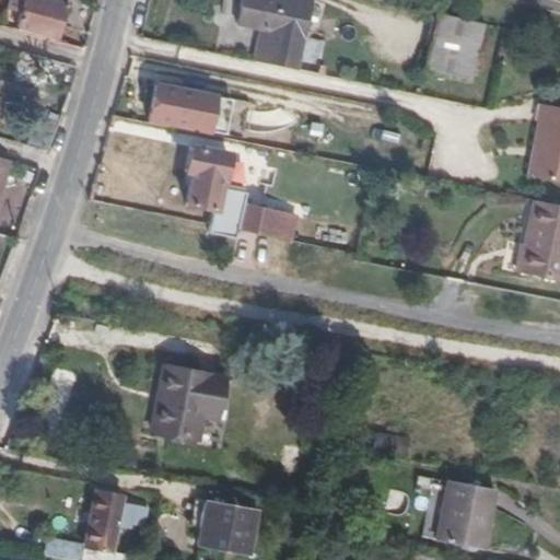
[(23,0),(8,0),(1,26),(15,31),(23,0)]
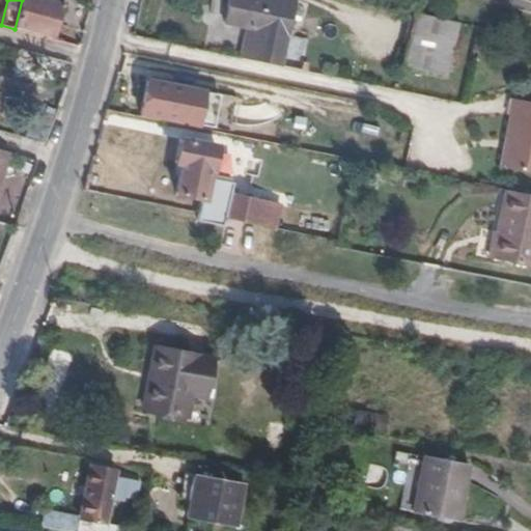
[(54,39),(63,4),(47,0),(22,0),(15,29),(54,39)]
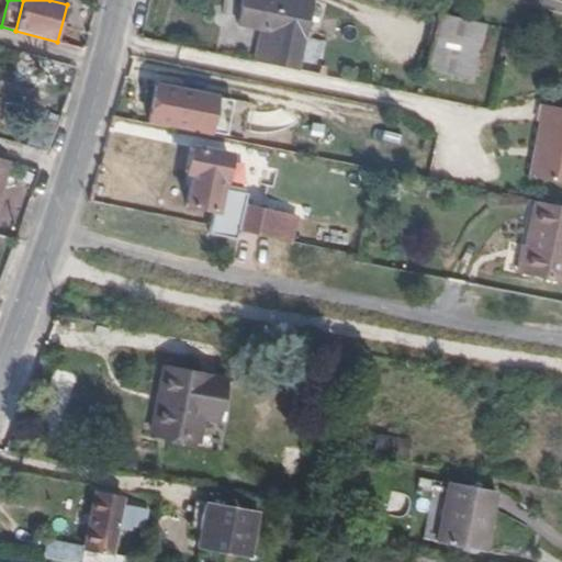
[(307,21),(311,0),(243,0),(238,23),(261,29),(276,32),(268,66),(296,71),(298,69),(307,21)]
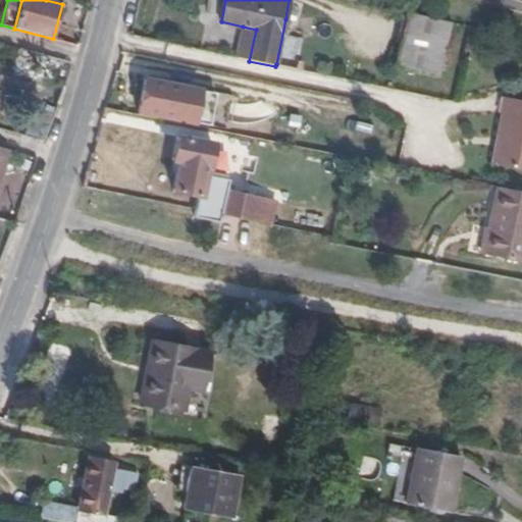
[(438,77),(451,23),(407,13),(395,67),(438,77)]
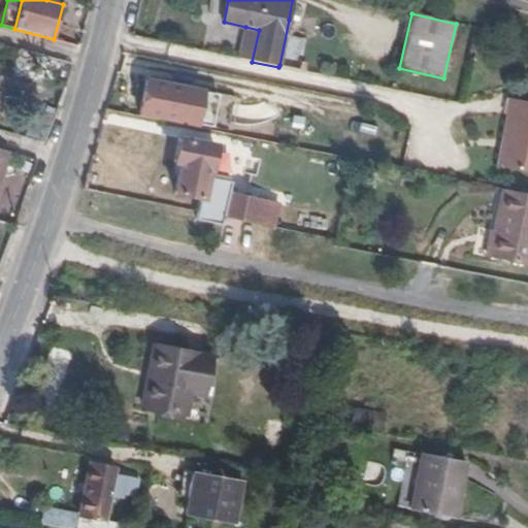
[(300,69),(307,34),(297,31),(299,22),(289,20),(279,65),(300,69)]
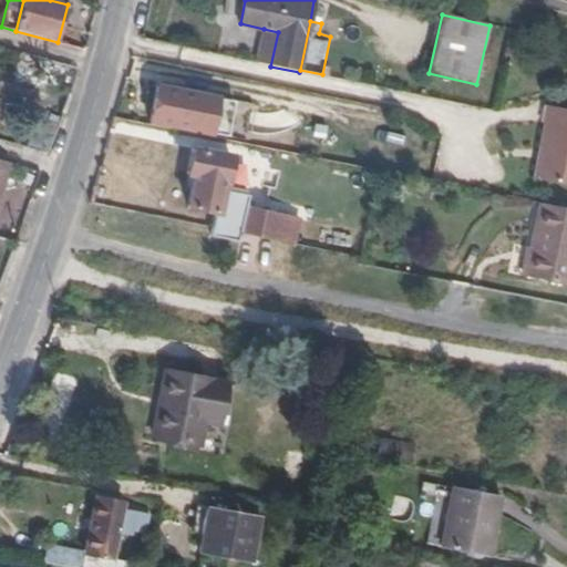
[(270,66),(278,32),(264,29),(256,63),(270,66)]
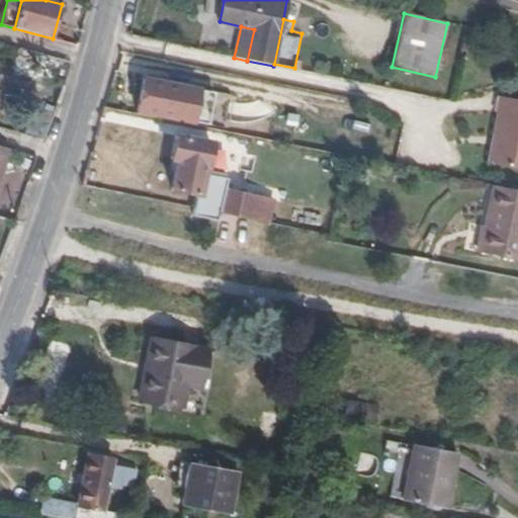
[(175,119),(182,86),(143,78),(136,112),(175,119)]
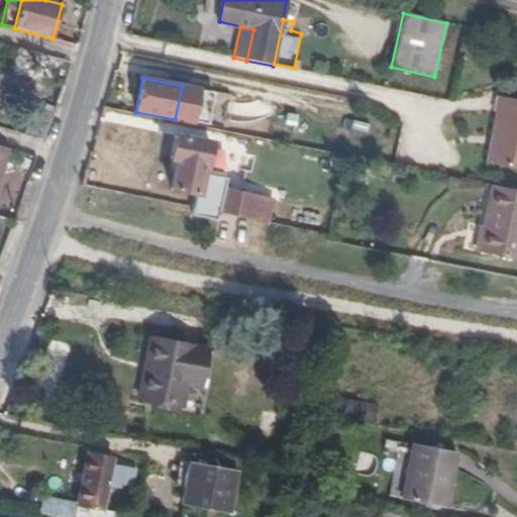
[(516,100),(496,97),(493,110),(516,115),(516,100)]
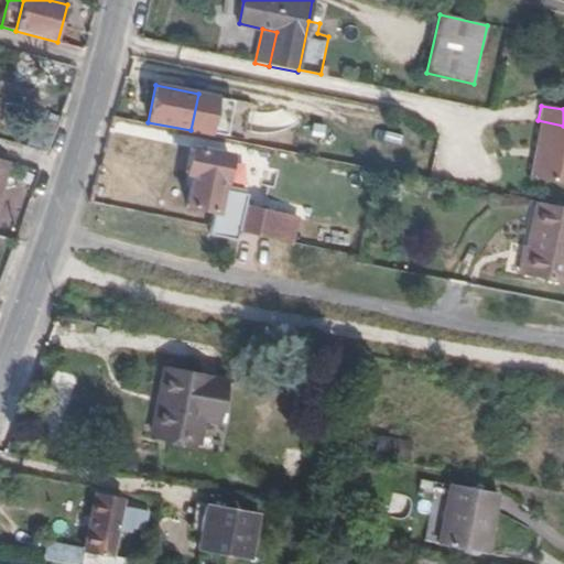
[(563,184),(563,126),(538,120),(538,122),(541,123),(530,179),(563,184)]
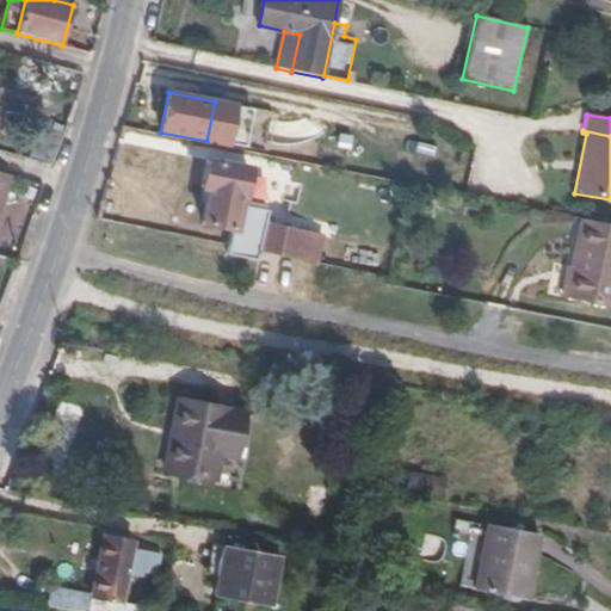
[(233,229),(239,199),(241,199),(247,170),(208,161),(202,187),(209,189),(202,223),(233,229)]
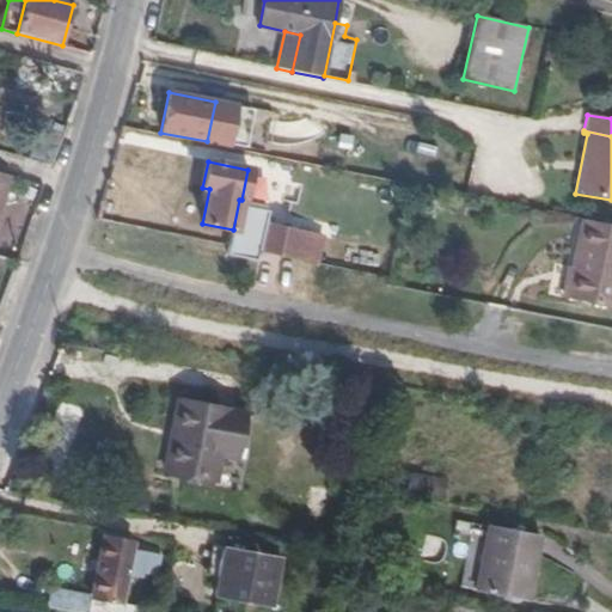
[(0,220),(12,179),(0,176),(0,220)]
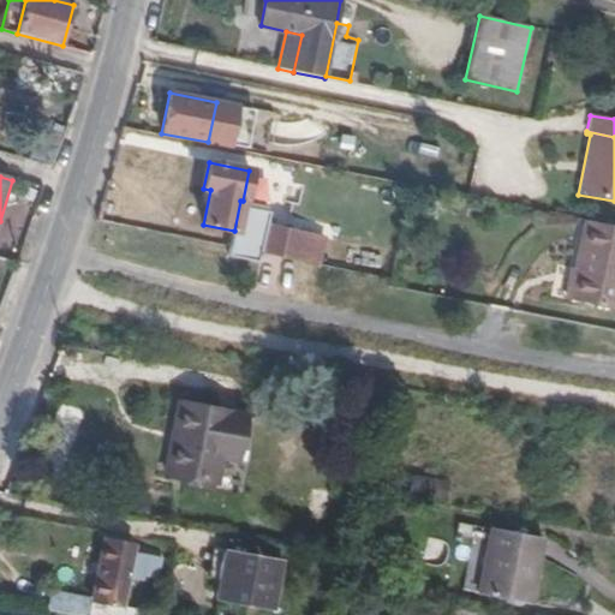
[(614,309),(614,225),(585,220),(574,270),(578,270),(572,300),(614,309)]
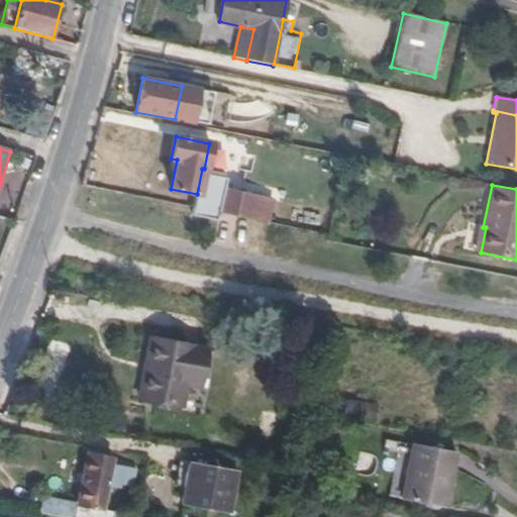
[(251,220),(256,197),(224,190),(218,213),(251,220)]
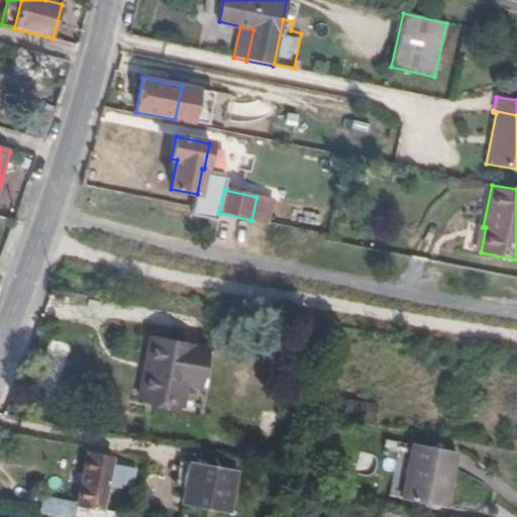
[(268,223),(273,200),(256,197),(251,220),(268,223)]
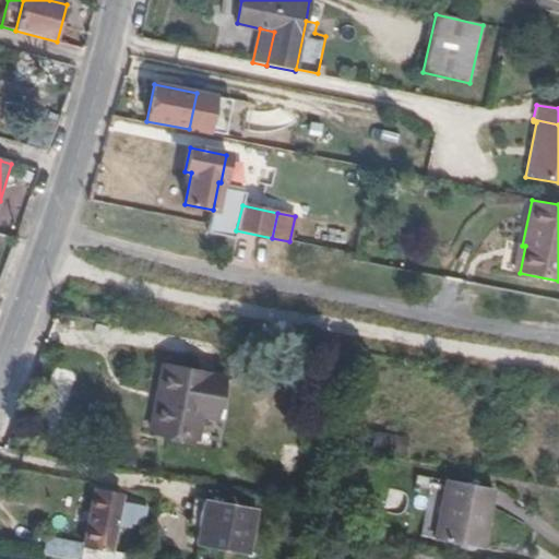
[(520,273),(525,246),(522,246),(519,245),(513,272),(520,273)]
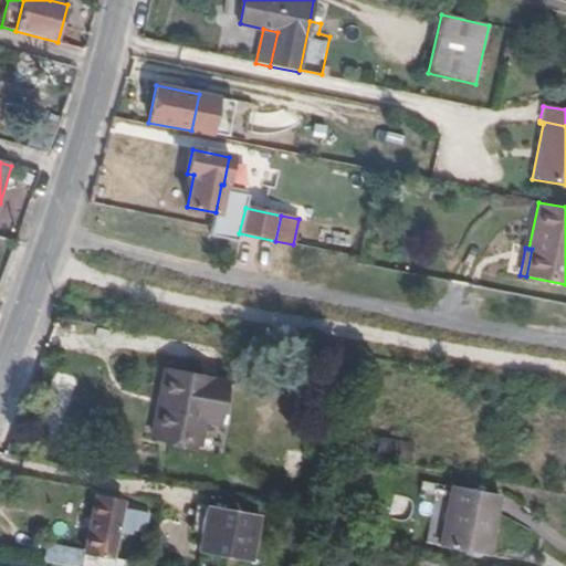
[(219,425),(227,383),(164,370),(152,435),(200,444),(205,422),(219,425)]
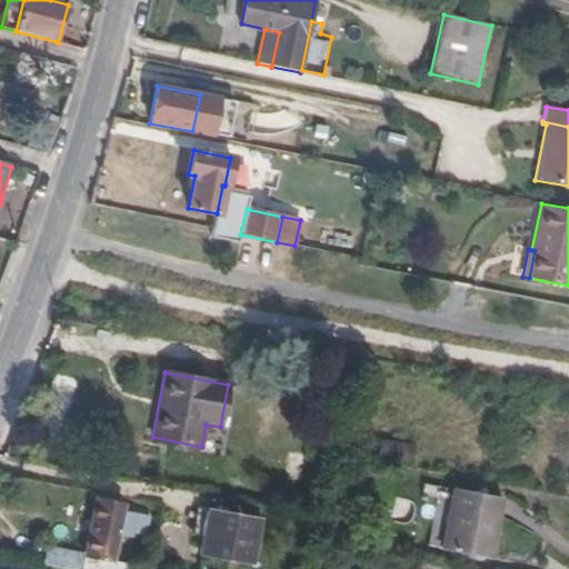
[(377,458),(412,462),(415,443),(379,439),(377,458)]
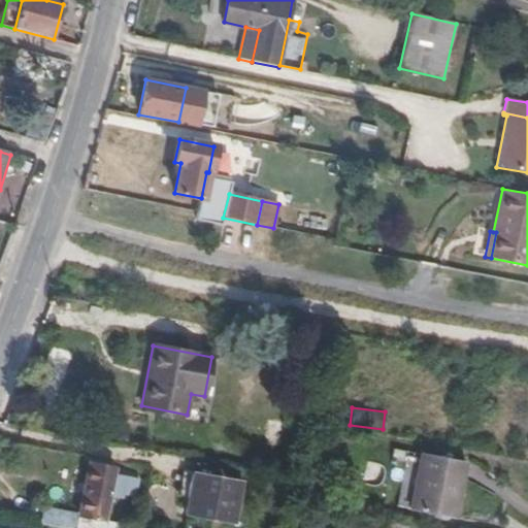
[(455,519),(465,463),(421,454),(409,509),(455,519)]
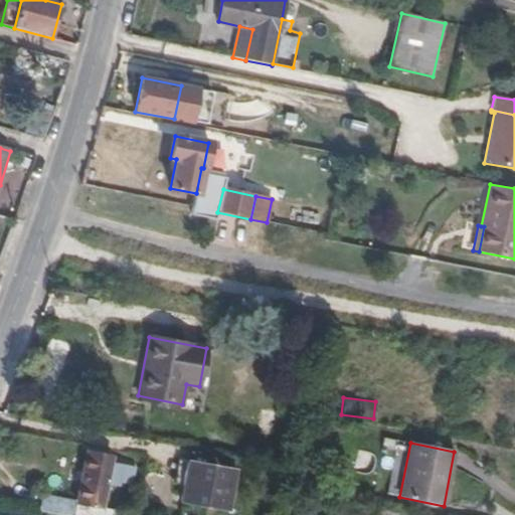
[(102,510),(107,485),(120,488),(121,484),(133,486),(136,469),(111,464),(113,456),(87,450),(76,501),(41,495),(39,511),(62,514),(110,514),(111,511),(102,510)]
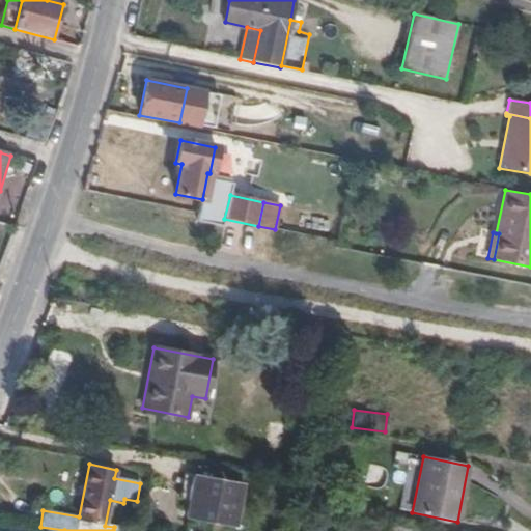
[(190,530),(212,530),(225,486),(192,474),(175,529),(190,530)]
